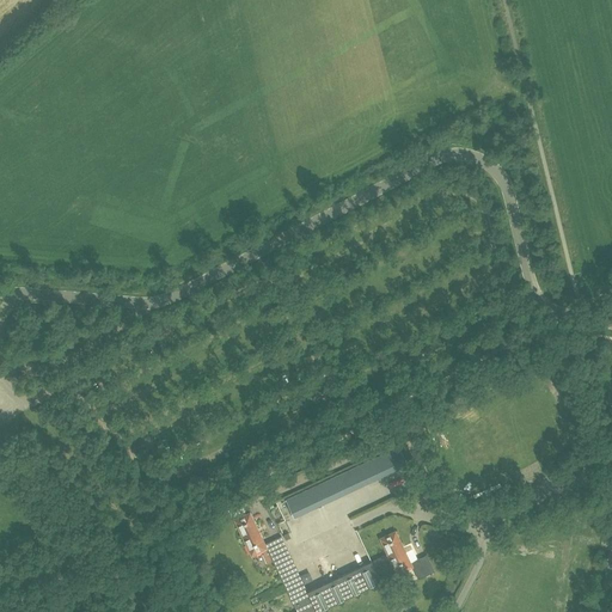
[(332,478),(325,482),(332,495),(340,491),(332,478)]
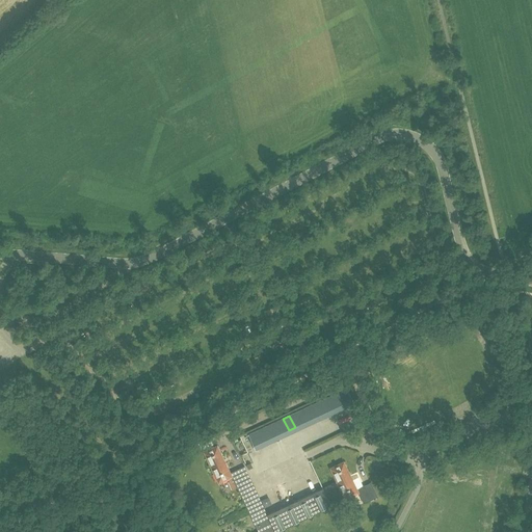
[(325,429),(306,437),(309,445),(327,436),(325,429)]
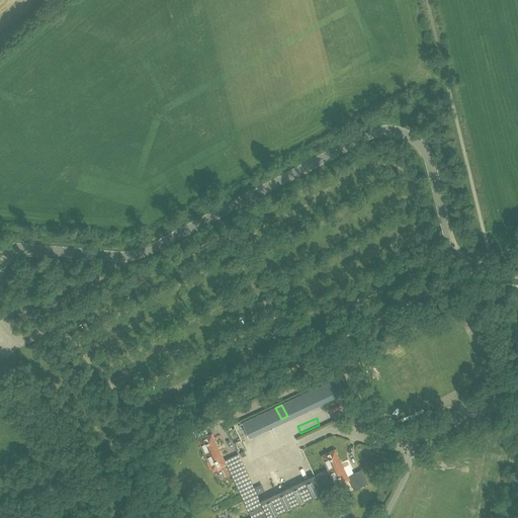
[(228,464),(226,460),(212,433),(198,440),(213,471),(227,465),(228,464)]
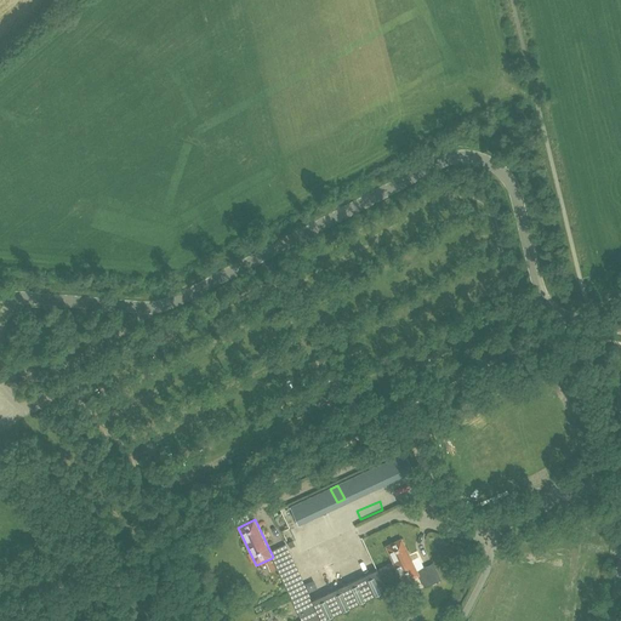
[(419,571),(412,559),(403,539),(386,547),(393,563),(396,568),(404,585),(420,577),(425,588),(442,580),(434,564),(419,571)]
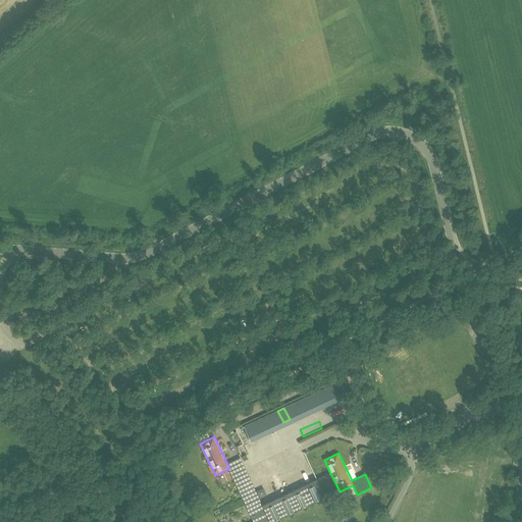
[(264,506),(241,458),(227,464),(229,468),(228,469),(253,521),(269,521),(270,521),(274,521),(276,521),(277,521),(279,521),(280,519),(290,515),(294,516),(295,513),(303,509),(307,510),(308,506),(317,502),(320,504),(321,500),(326,498),(320,484),(332,477),(330,473),(264,506)]
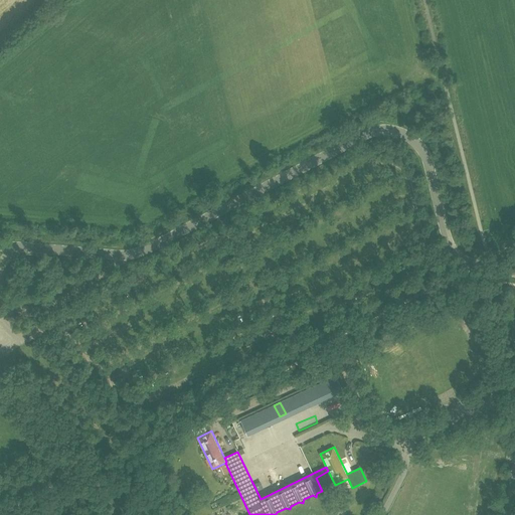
[(345,462),(350,471),(355,468),(351,459),(345,462)]
